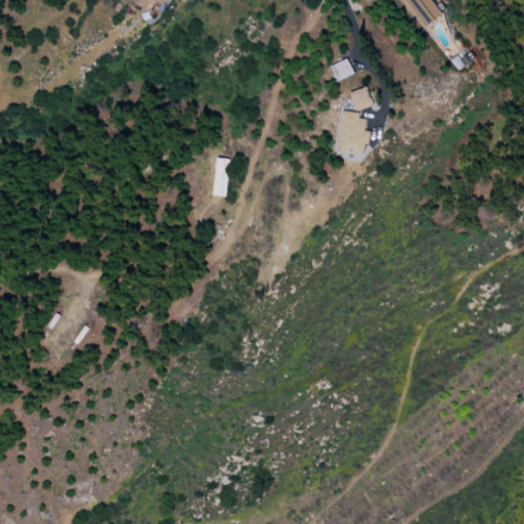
[(165,0),(133,0),(150,11),(157,1),(163,4),(165,0)]
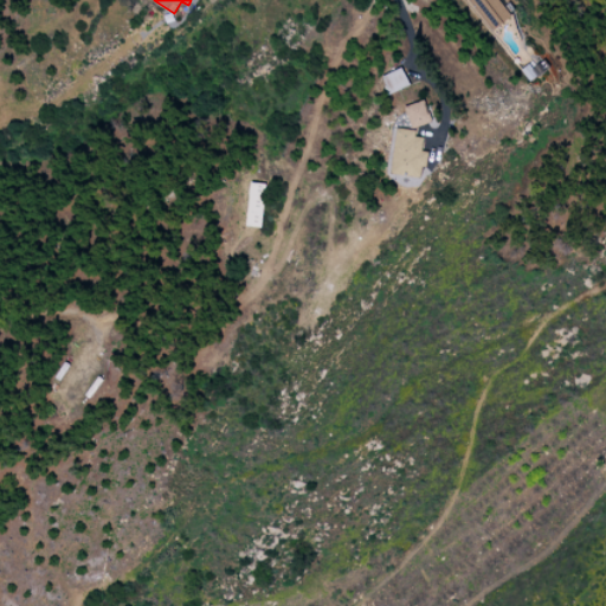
[(381,77),(389,94),(410,84),(401,66),(381,77)]
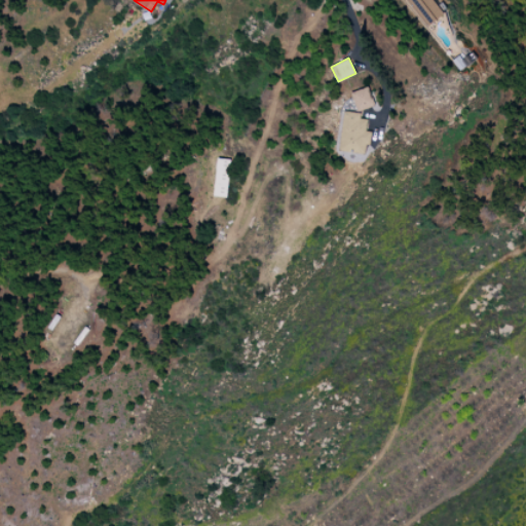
[(358,111),(375,106),(369,86),(351,91),(358,111)]
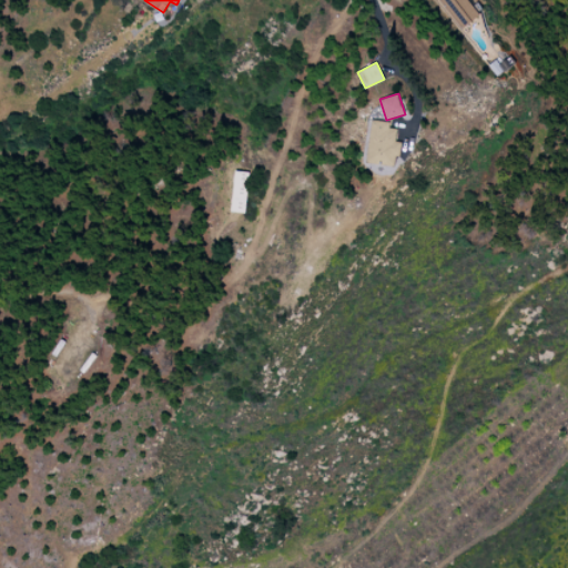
[(397,124),(372,121),(366,163),(397,166),(401,142),(395,141),(397,124)]
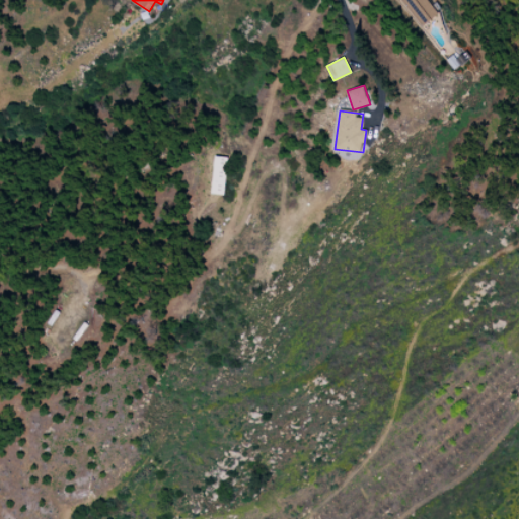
[(226,157),(213,156),(212,194),(224,194),(226,157)]
